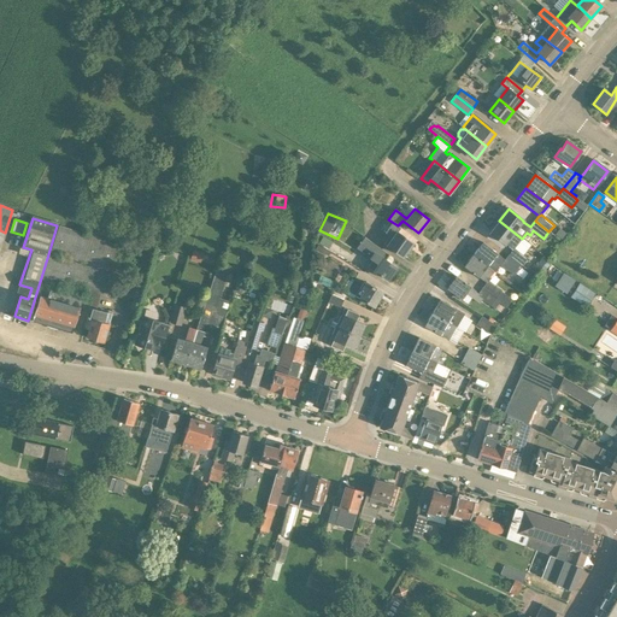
[(516,247),(522,239),(499,221),(491,233),(505,245),(505,244),(511,248),(513,245),(516,247)]
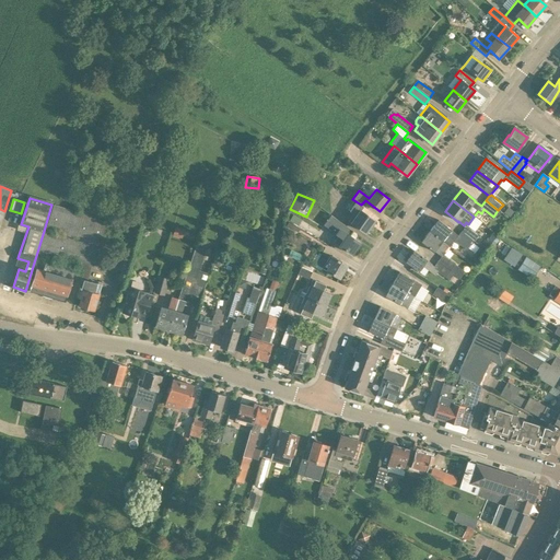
[(111,213),(82,205),(81,207),(76,205),(73,211),(54,206),(45,231),(100,247),(111,213)]
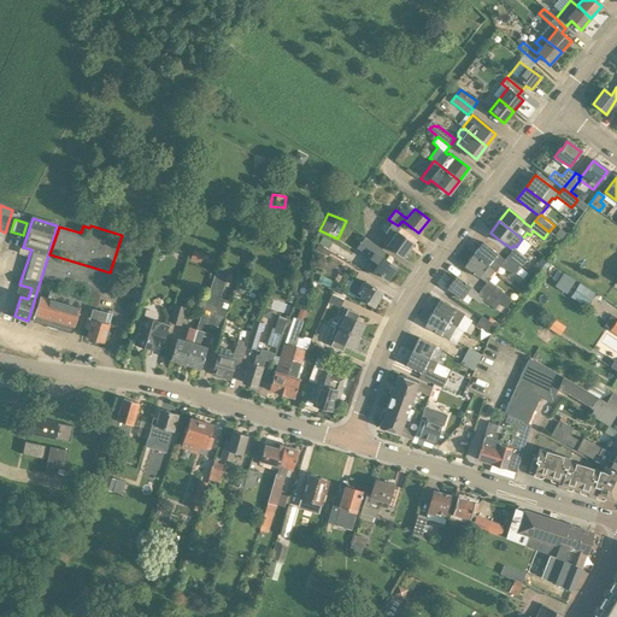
[(403,257),(412,244),(397,231),(387,245),(403,257)]
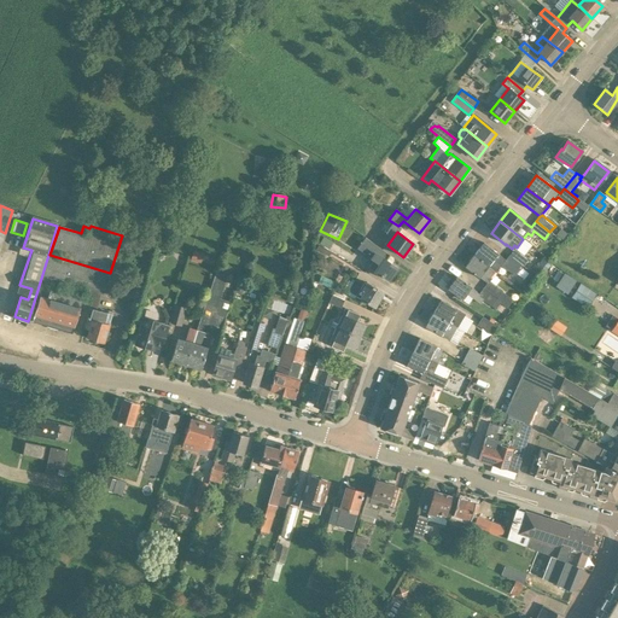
[(389,283),(396,270),(395,270),(397,268),(386,261),(390,256),(365,238),(356,249),(373,261),(368,268),(389,283)]
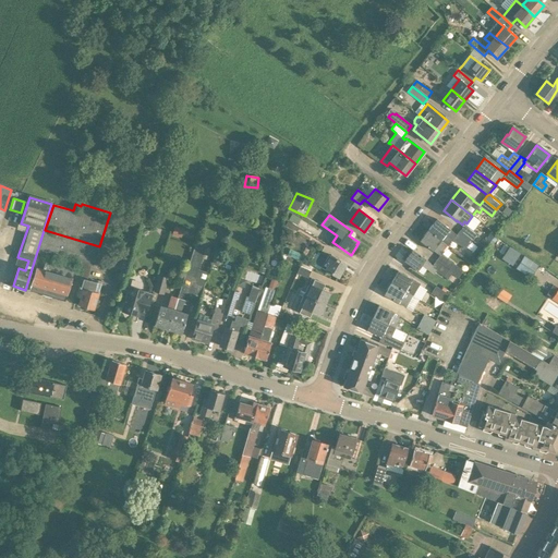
[(456,235),(437,219),(427,231),(447,246),(453,238),(466,247),(472,241),(459,231),(456,235)]
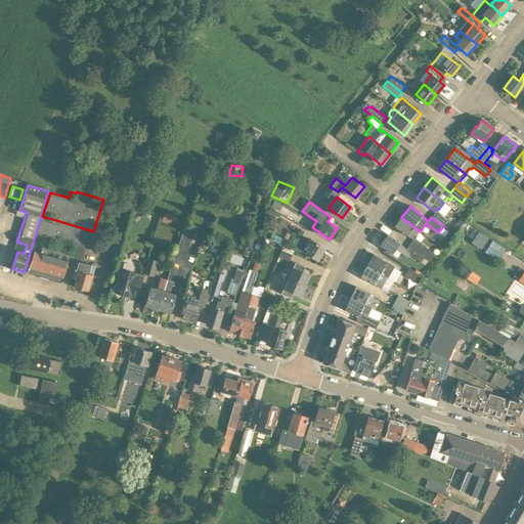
[(443,226),(448,220),(436,210),(431,217),(443,226)]
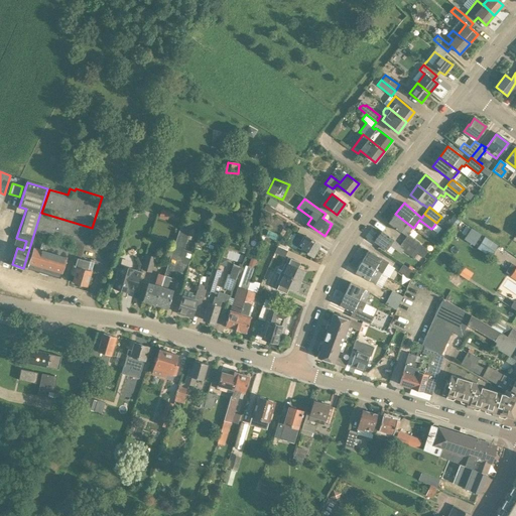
[(167,220),(170,212),(161,210),(159,218),(167,220)]
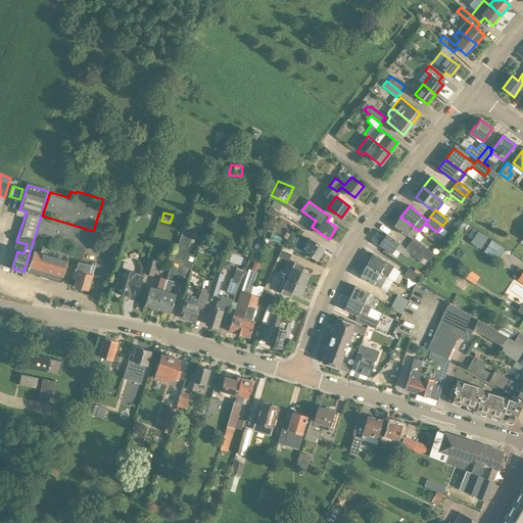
[(38,229),(35,238),(80,251),(85,253),(85,252),(84,252),(91,231),(42,216),(38,229)]
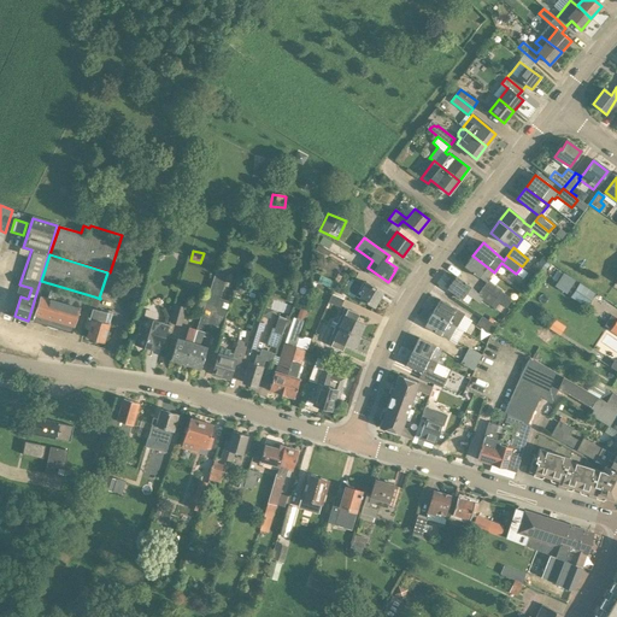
[(479,277),(486,283),(487,281),(494,272),(472,256),(464,266),(469,270),(477,278),(479,277)]
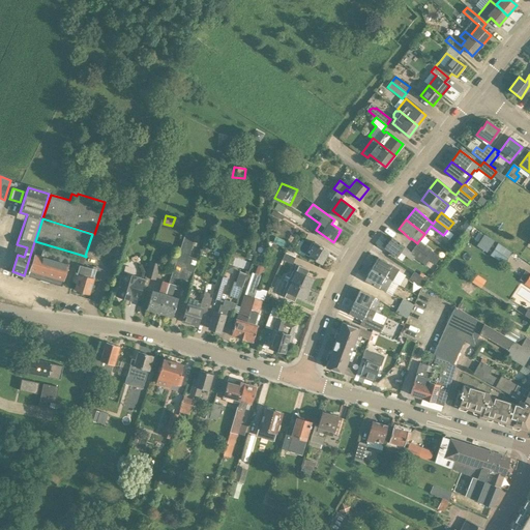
[(467,221),(455,234),(460,237),(470,223),(467,221)]
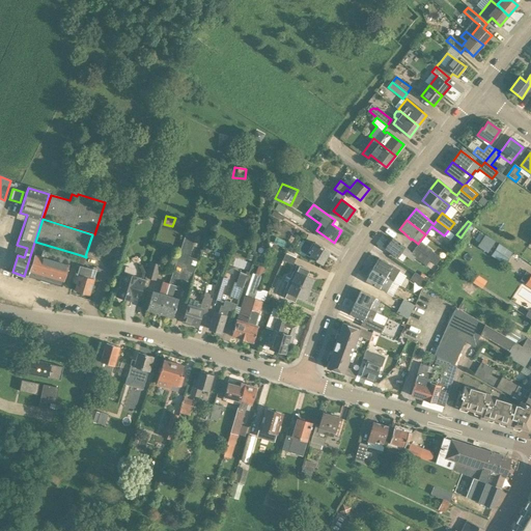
[(485,233),(478,246),(490,252),(496,241),(485,233)]
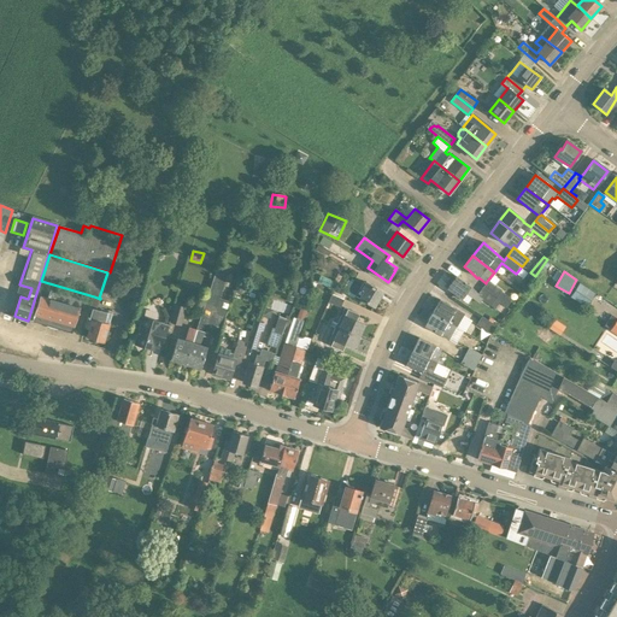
[(189,365),(217,272),(216,272),(197,329),(188,328),(184,340),(177,338),(170,360),(189,365)]
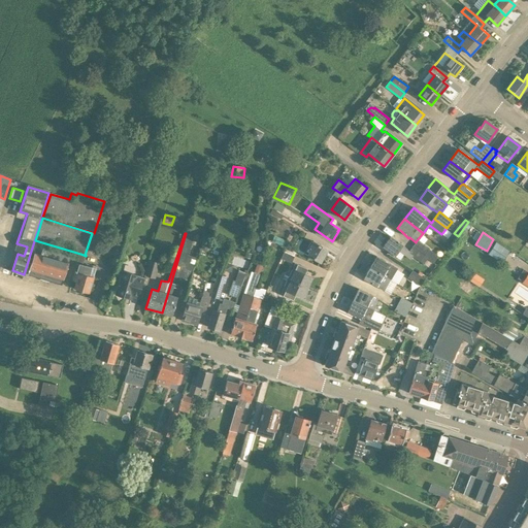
[(189,283),(196,258),(188,255),(194,236),(186,233),(162,312),(171,316),(177,297),(171,295),(173,288),(177,289),(178,285),(177,285),(179,279),(189,283)]
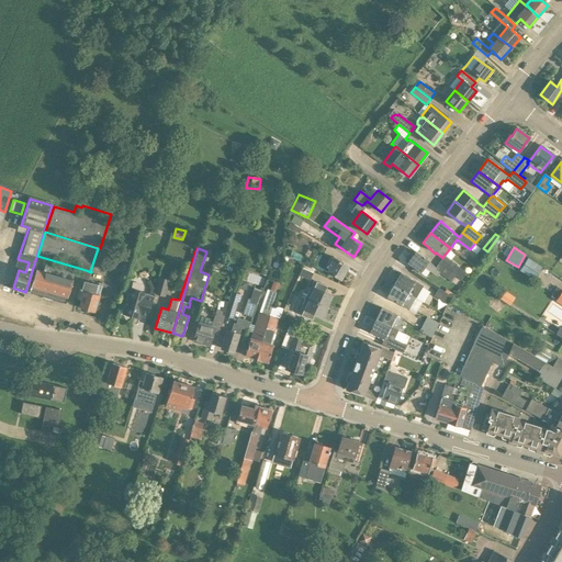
[(435,268),(429,261),(415,251),(407,263),(420,273),(424,268),(436,277),(439,272),(450,281),(454,276),(439,262),(435,268)]
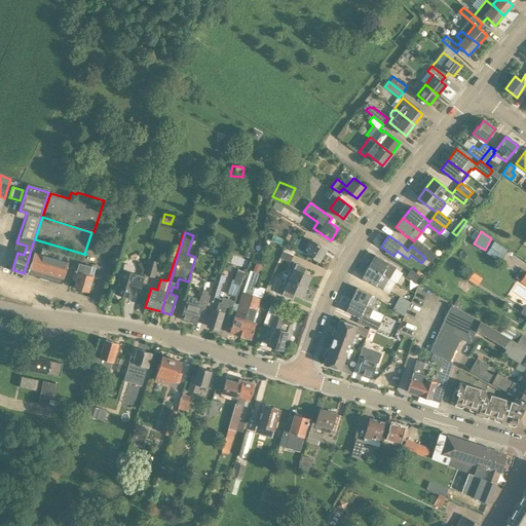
[(427,249),(415,239),(414,241),(411,246),(425,258),(427,255),(424,253),(427,249)]
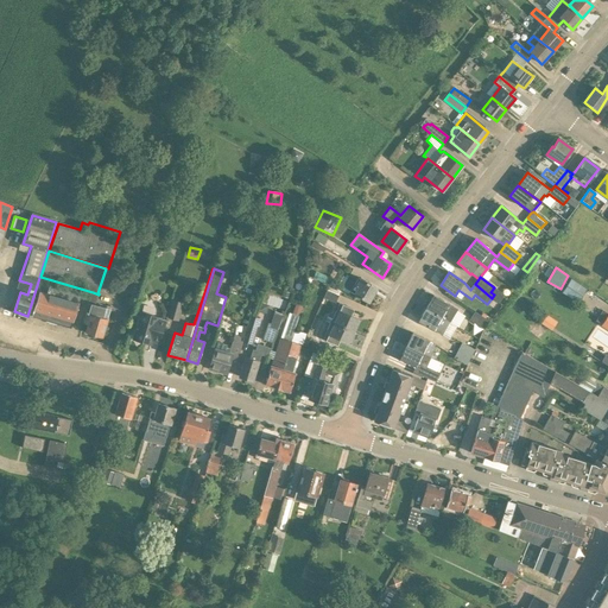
[(377,287),(360,278),(355,284),(347,279),(340,290),(348,295),(349,291),(354,293),(353,293),(368,302),(377,287)]
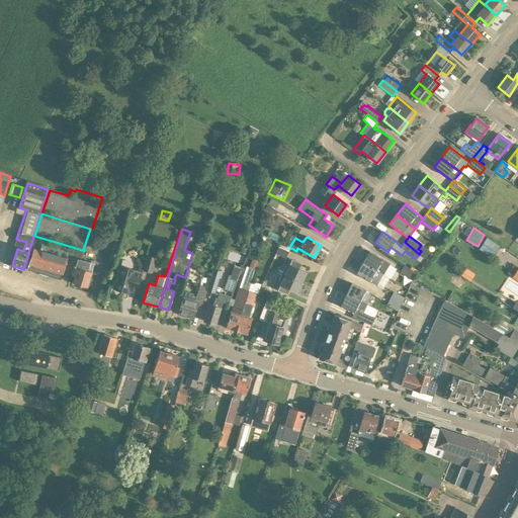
[(501,247),(487,237),(479,250),(493,258),(501,247)]
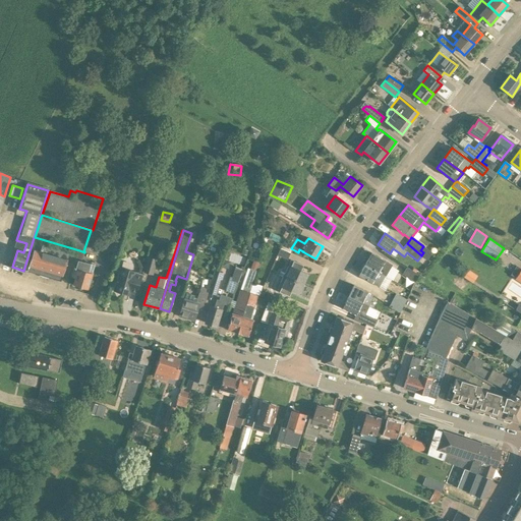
[(69,252),(43,245),(40,252),(34,250),(27,272),(60,282),(62,277),(67,261),(69,252)]
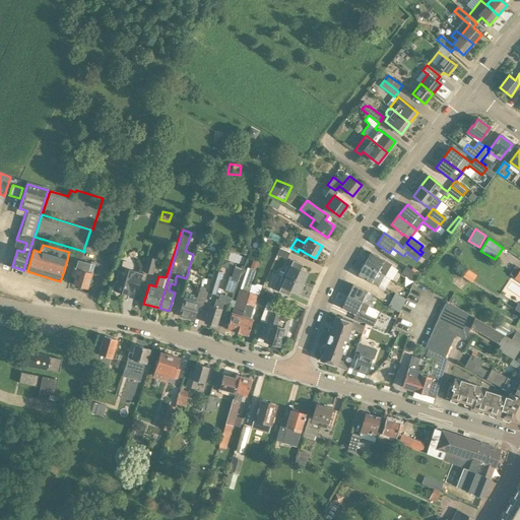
[(286,259),(289,253),(279,248),(276,255),(286,259)]
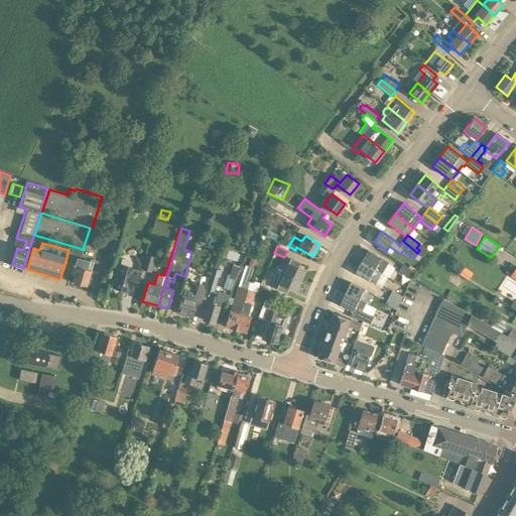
[(382,274),(388,263),(368,251),(361,262),(382,274)]
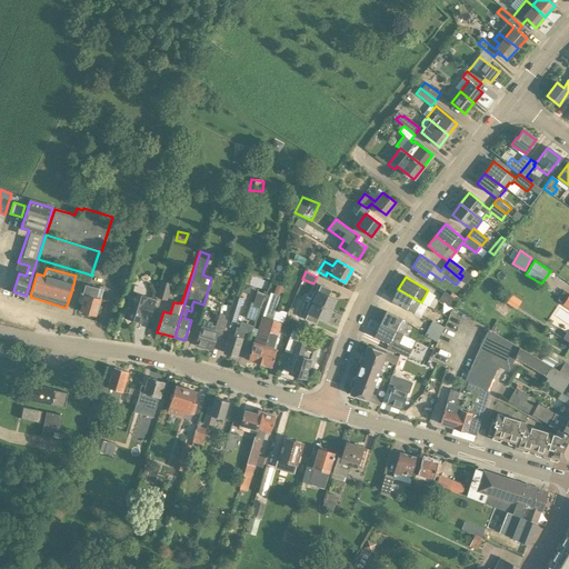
[(252,286),(267,289),(268,282),(253,279),(252,286)]
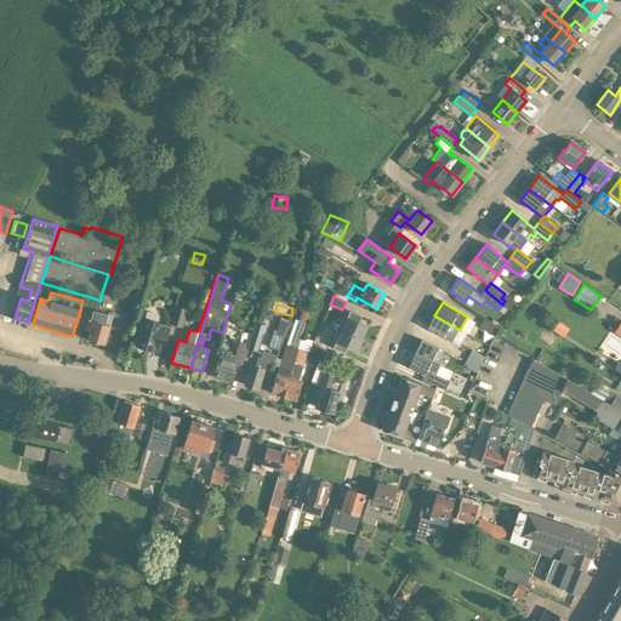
[(182,328),(188,309),(176,307),(171,325),(182,328)]
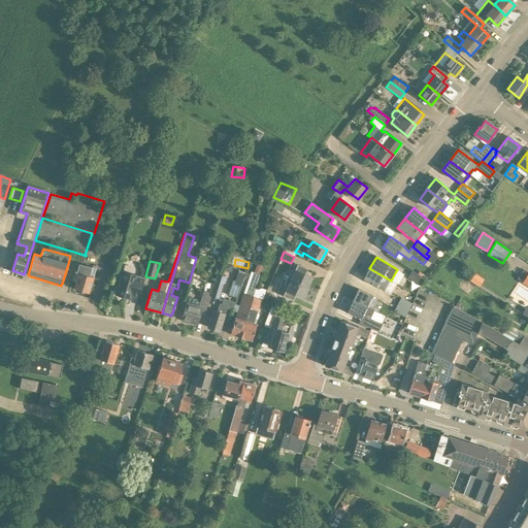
[(85,266),(83,265),(78,264),(76,271),(75,271),(72,282),(76,284),(74,290),(88,294),(93,276),(94,276),(96,268),(85,266)]
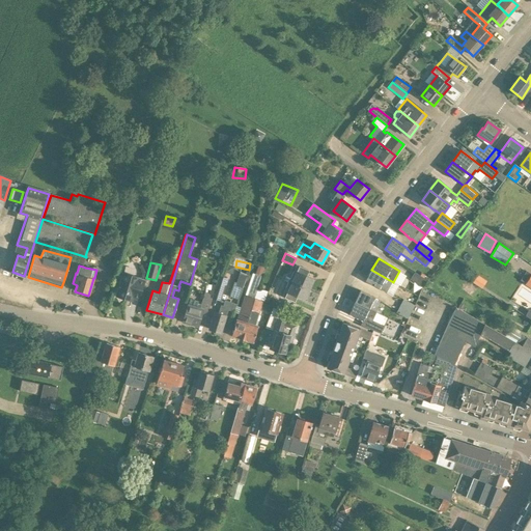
[(309,287),(313,279),(306,276),(308,271),(296,266),(290,278),(309,287)]
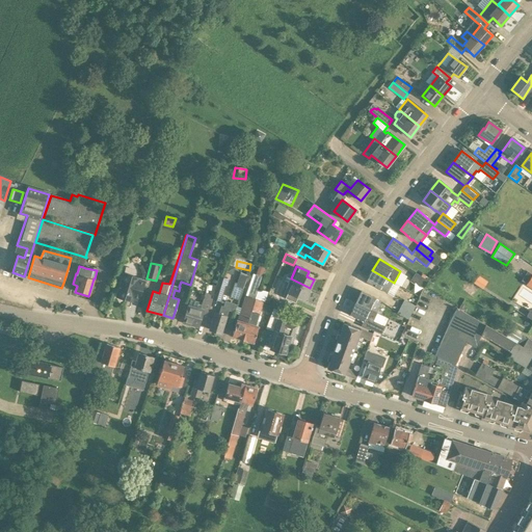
[(263,276),(265,269),(259,267),(256,274),(263,276)]
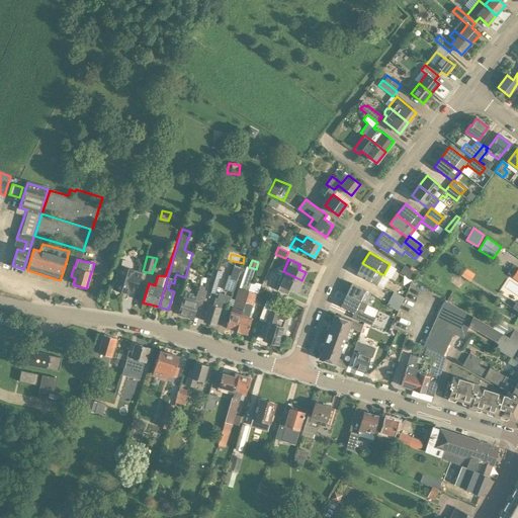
[(376,286),(383,275),(362,263),(356,274),(376,286)]
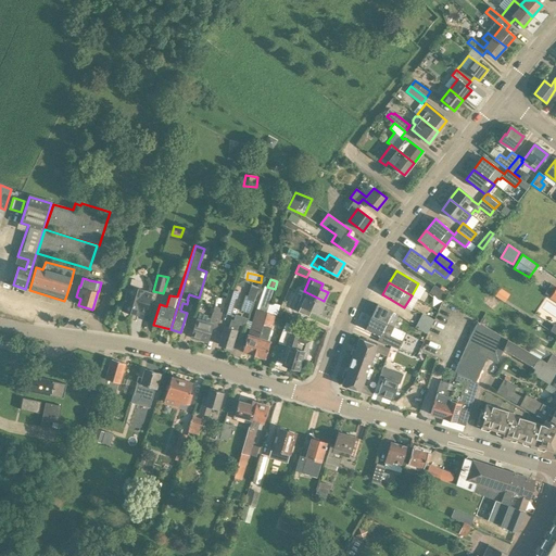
[(250,315),(260,290),(252,287),(242,312),(250,315)]
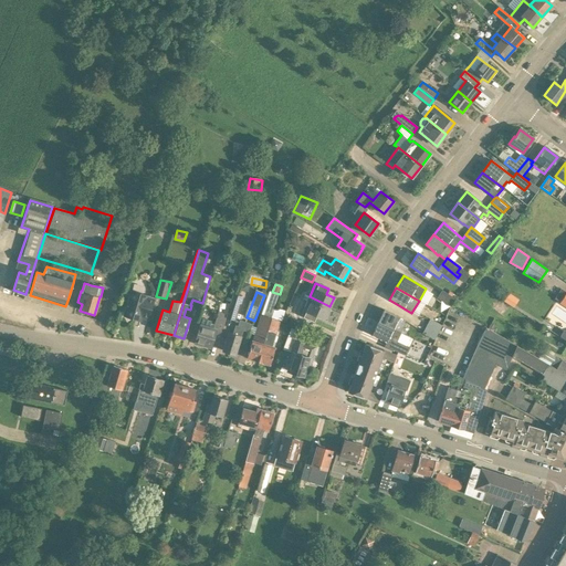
[(260,363),(273,318),(281,295),(270,292),(262,316),(255,336),(254,336),(253,341),(251,341),(247,358),(260,363)]
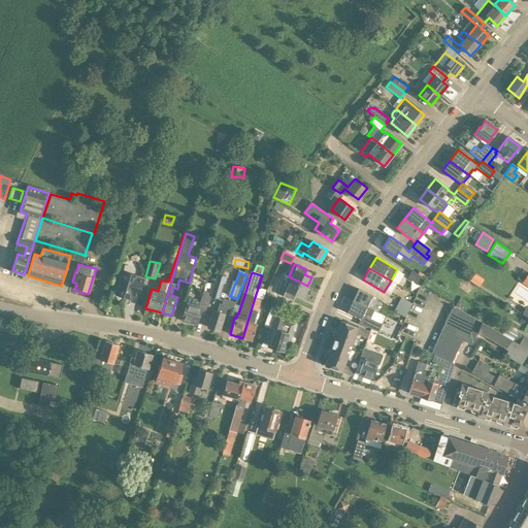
[(422,286),(426,281),(414,272),(409,277),(422,286)]
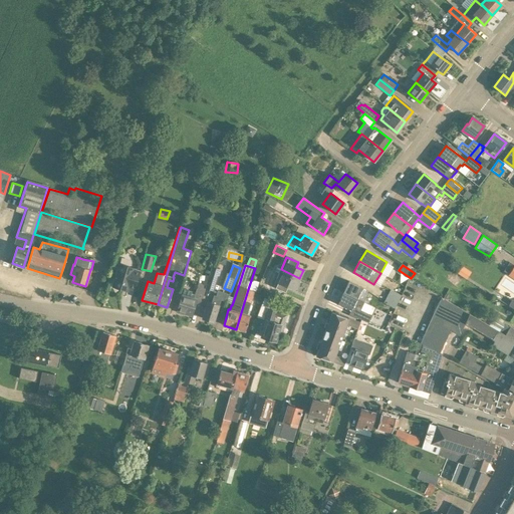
[(468,278),(471,272),(460,266),(457,272),(468,278)]
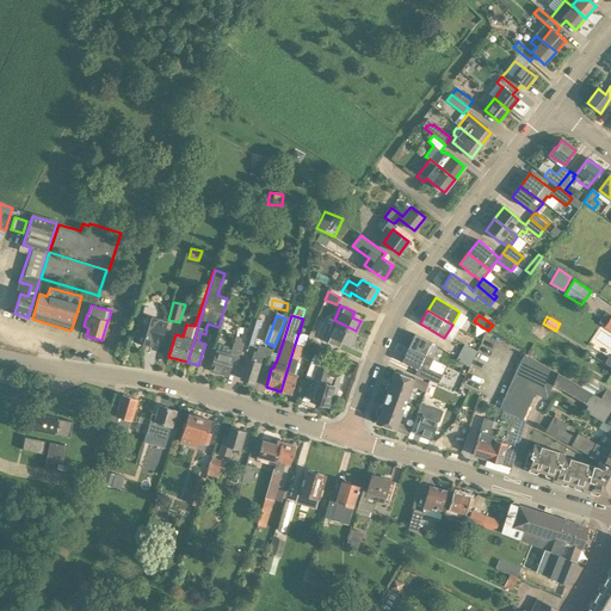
[(159,320),(150,318),(149,320),(140,318),(134,341),(135,341),(136,344),(142,345),(144,344),(152,346),(152,343),(160,345),(167,322),(159,320)]
